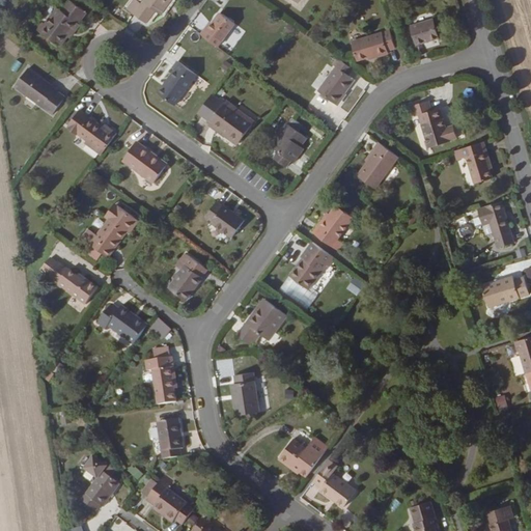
[(141,0),(137,6),(136,8),(129,3),(122,12),(142,27),(151,15),(157,18),(169,0),(141,0)]
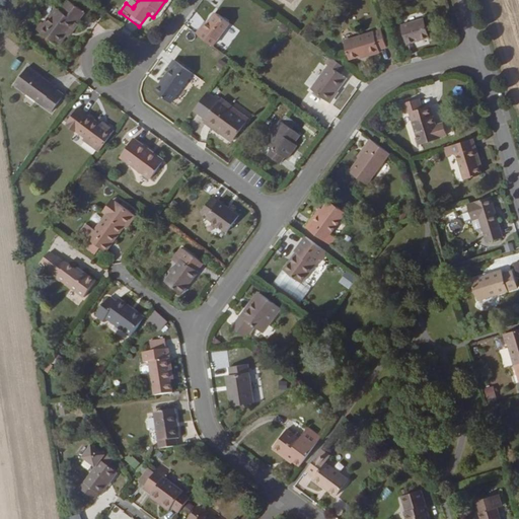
[(55,49),(63,39),(65,34),(70,38),(75,30),(74,29),(82,18),(66,7),(59,18),(56,16),(44,32),(41,29),(36,35),(55,49)]
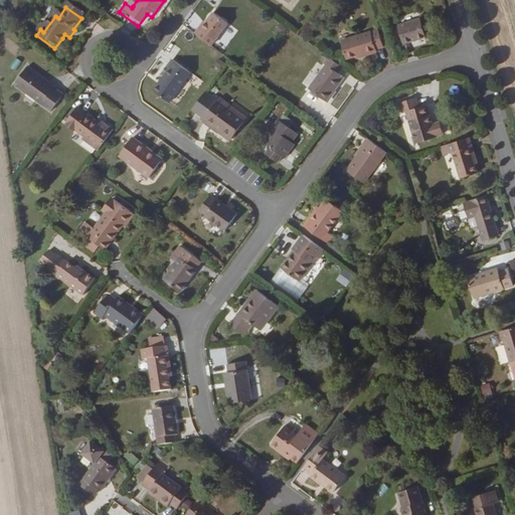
[(198,29),(193,36),(204,45),(209,38),(215,43),(226,26),(211,15),(201,31),(198,29)]
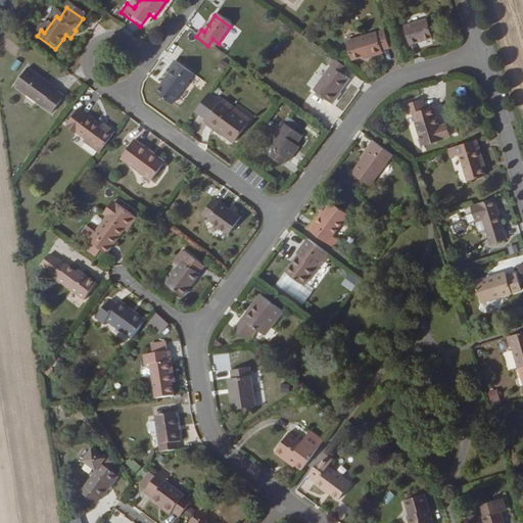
[(431,40),(425,21),(402,29),(408,47),(431,40)]
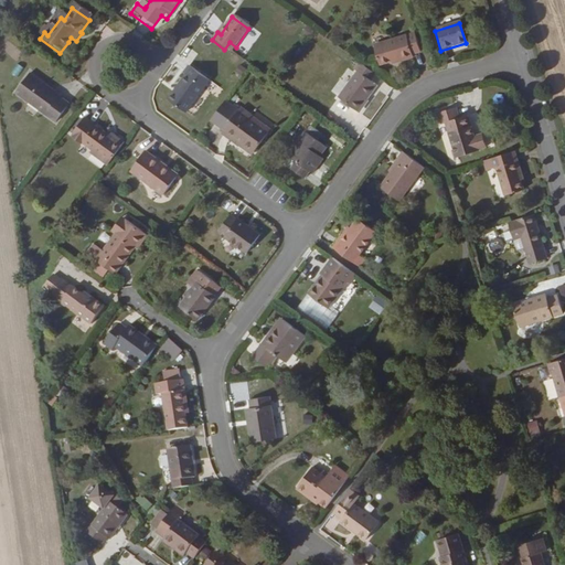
[(419,54),(414,35),(373,48),(379,66),(391,63),(391,61),(394,60),(396,64),(412,60),(412,56),(419,54)]
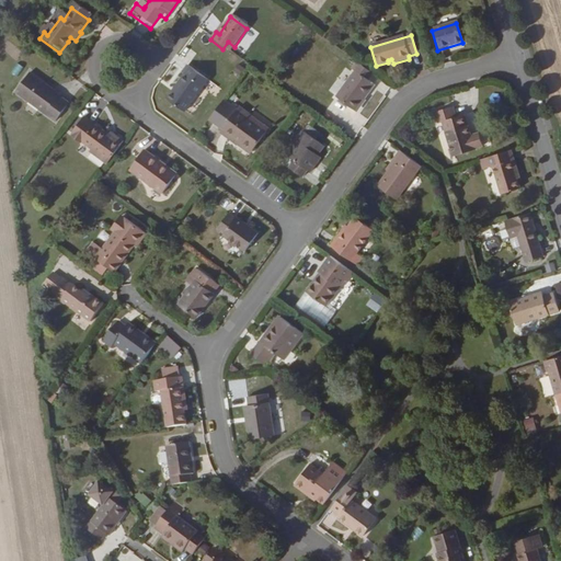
[(370,76),(355,65),(350,71),(353,75),(334,100),(354,114),(373,88),(366,82),(370,76)]
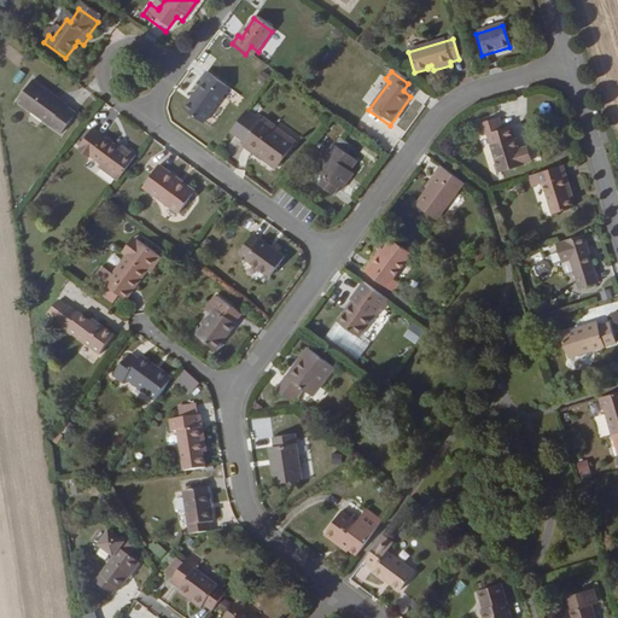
[(203,127),(228,92),(205,75),(200,83),(202,85),(182,111),(203,127)]
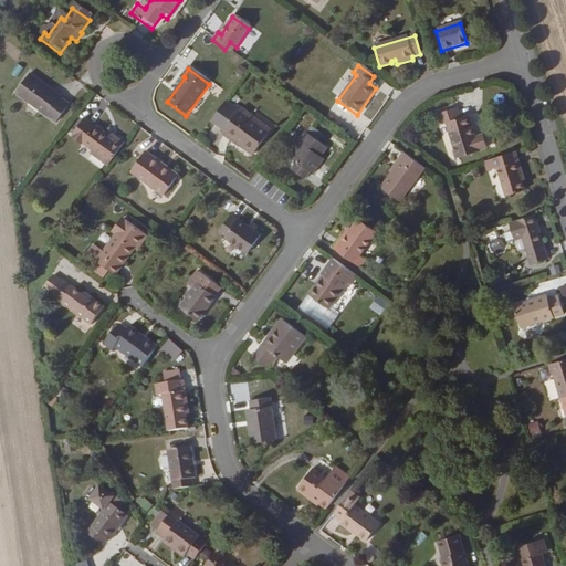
[(35,84),(37,82),(29,76),(13,96),(53,125),(66,107),(58,100),(59,97),(40,85),(39,86),(35,84)]
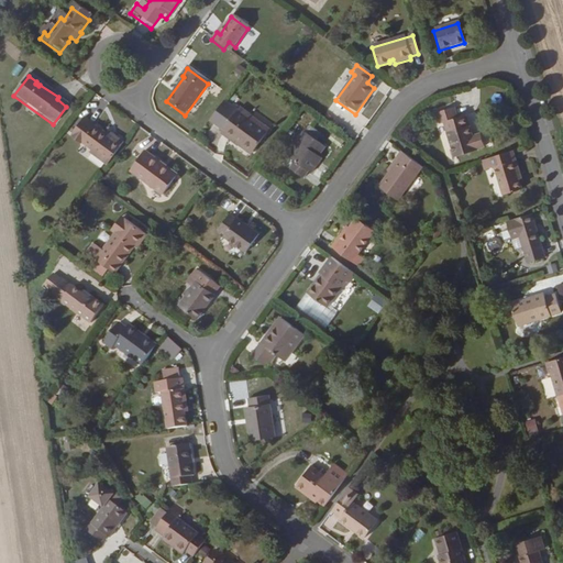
[(223,103),(210,122),(222,132),(220,134),(230,142),(232,139),(253,153),(266,133),(249,121),(250,119),(238,110),(236,112),(223,103)]
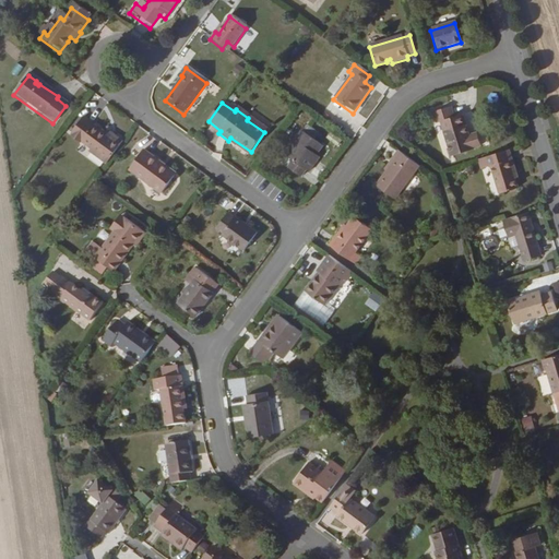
[(467,139),(462,117),(453,120),(450,109),(431,115),(436,125),(440,123),(451,158),(472,152),(472,151),(479,147),(476,135),(467,139)]
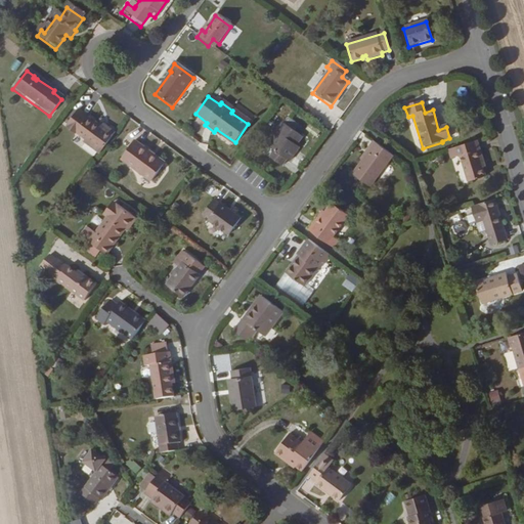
[(249,123),(232,111),(231,113),(248,124),(249,123)]
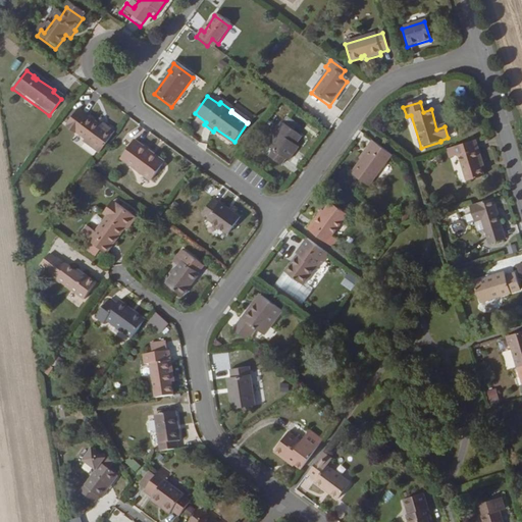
[(75,136),(99,153),(113,135),(105,129),(104,132),(97,126),(86,119),(75,112),(65,126),(75,134),(75,136)]
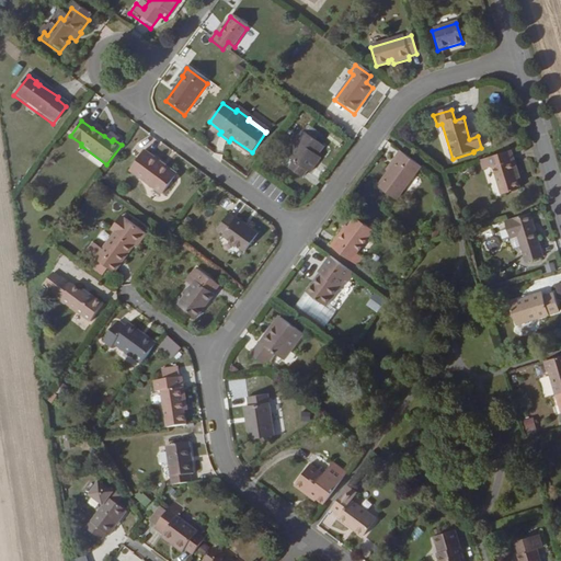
[(309,174),(316,165),(311,161),(316,156),(321,149),(302,135),(286,157),(294,163),(288,170),(302,180),(307,173),(309,174)]
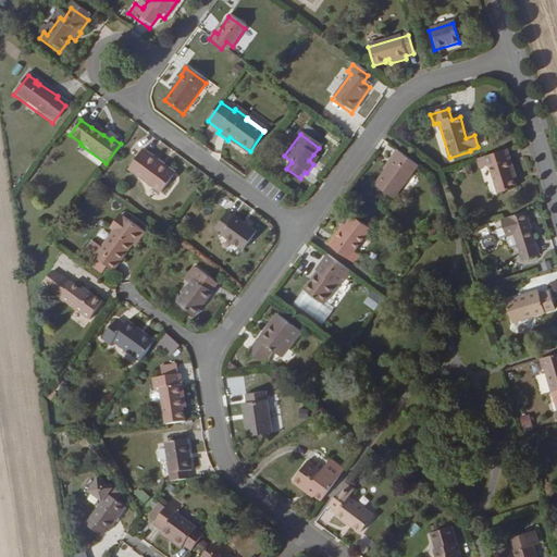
[(230,137),(227,140),(248,155),(250,151),(230,137)]
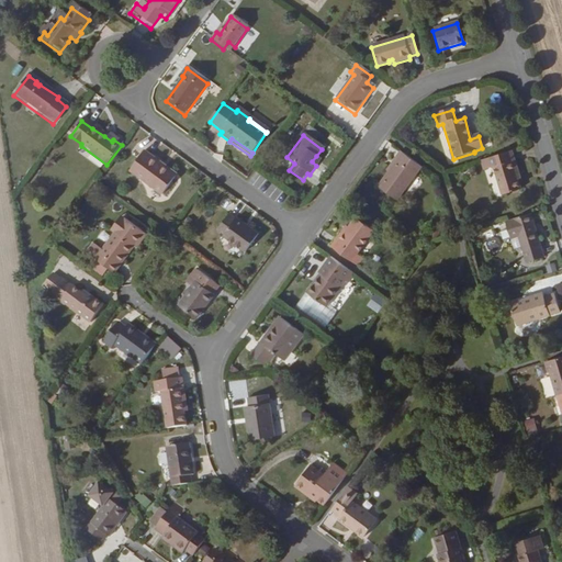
[(420,169),(400,154),(394,161),(396,164),(389,175),(378,189),(396,202),(420,169)]
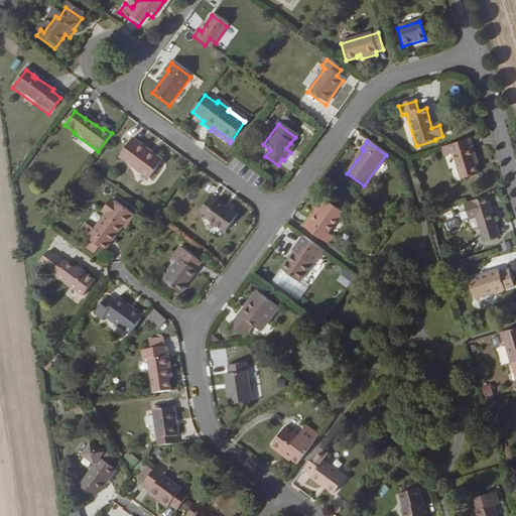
[(143,154),(144,152),(129,142),(118,158),(146,179),(157,165),(143,154)]
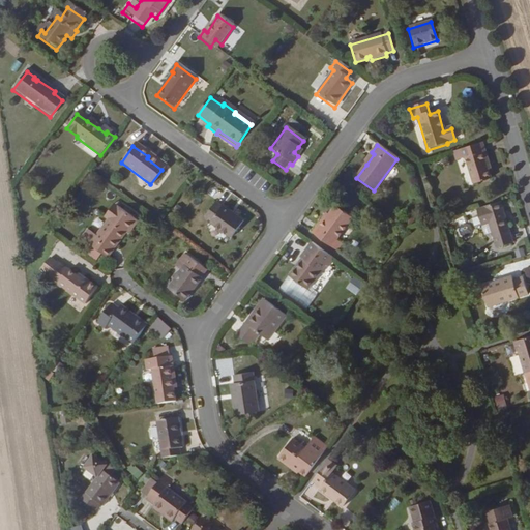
[(480,146),(447,155),(450,165),(460,162),(464,176),(466,174),(470,187),(489,182),(484,170),(488,169),(480,146)]
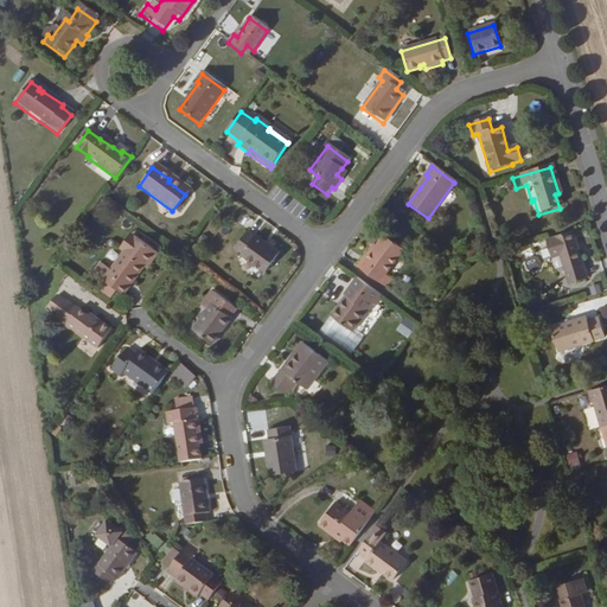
[(428,177),(426,174),(416,186),(420,189),(428,177)]
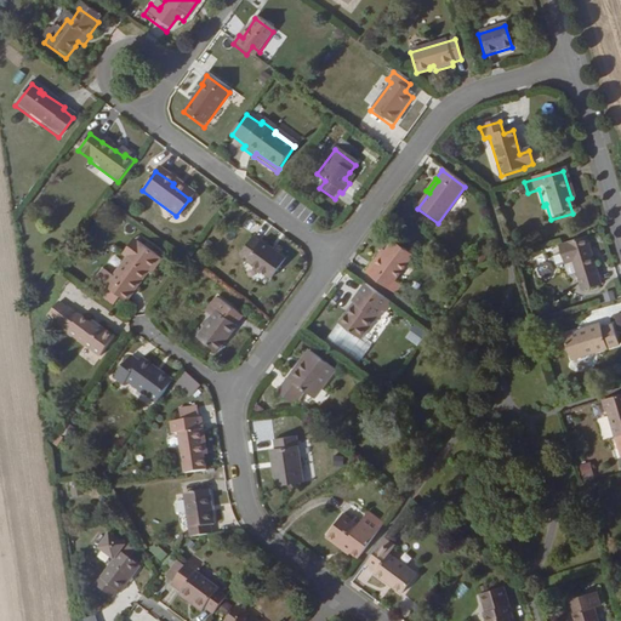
[(191,197),(174,183),(172,186),(189,199),(191,197)]
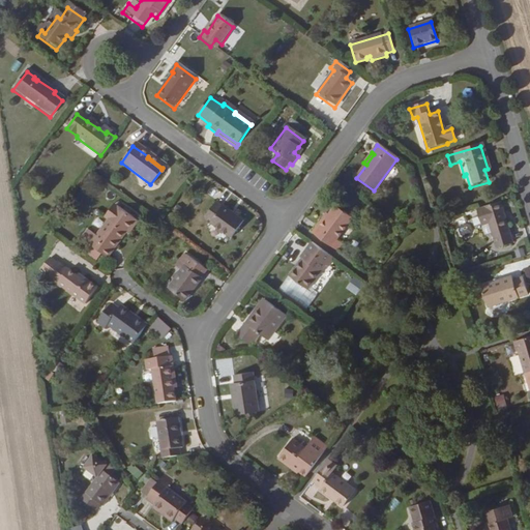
[(230,239),(242,223),(222,208),(221,209),(213,204),(204,218),(210,223),(209,225),(230,239)]
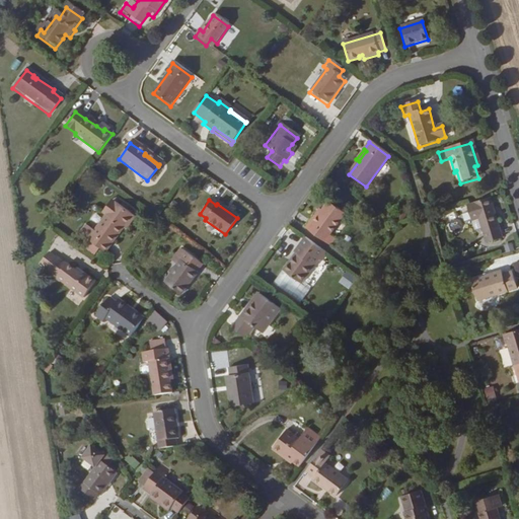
[(103,215),(114,203),(110,201),(101,213),(103,215)]
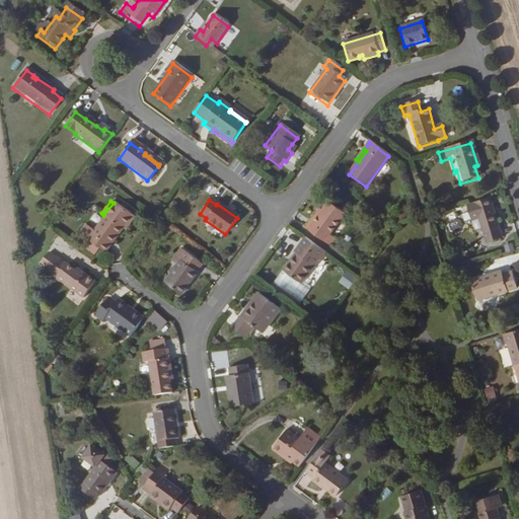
[(488,201),(467,207),(471,221),(478,219),(486,244),(500,240),(488,201)]
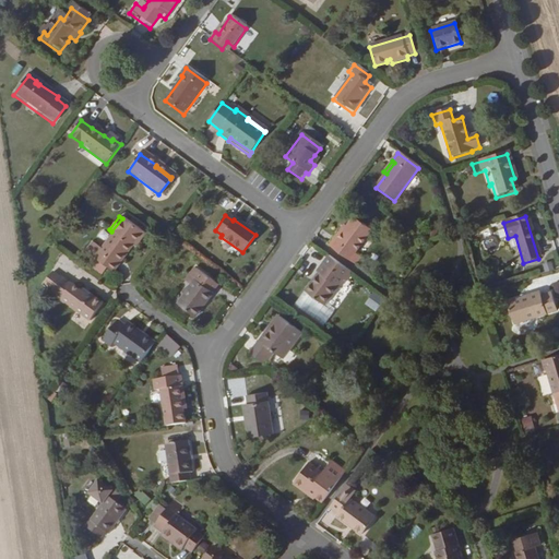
[(340,230),(328,247),(354,265),(359,258),(355,253),(371,230),(354,217),(343,233),(340,230)]
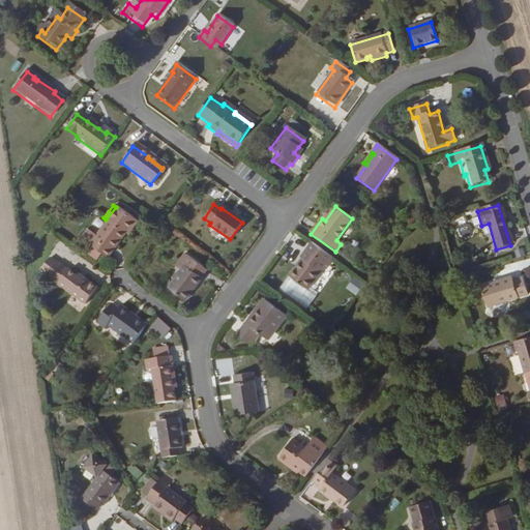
[(134,219),(116,207),(106,219),(107,221),(124,233),(134,219)]
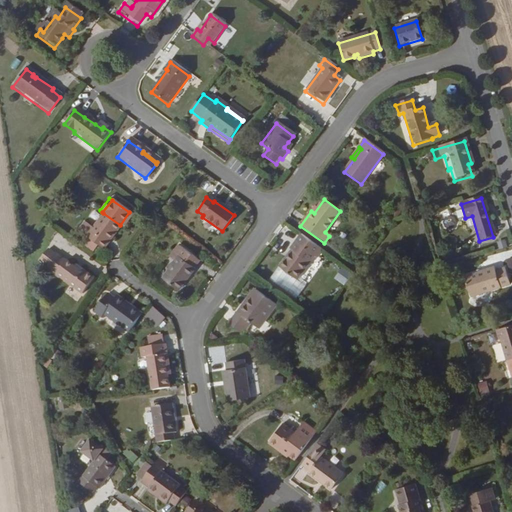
[(131,214),(129,212),(120,225),(122,227),(131,214)]
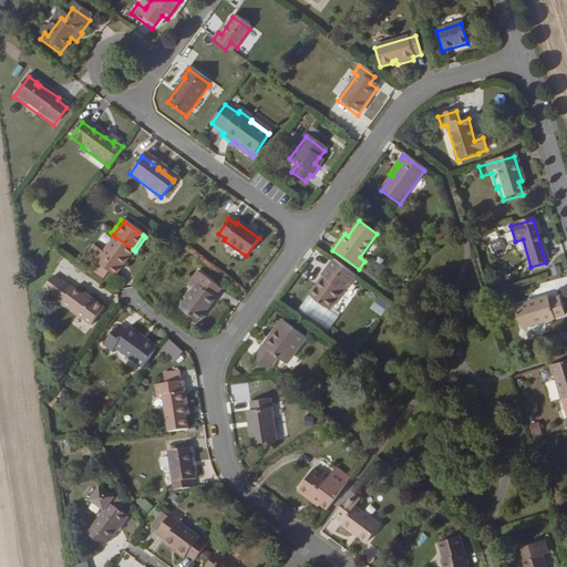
[(133,249),(114,236),(101,255),(91,247),(85,256),(110,275),(120,261),(123,264),(133,249)]
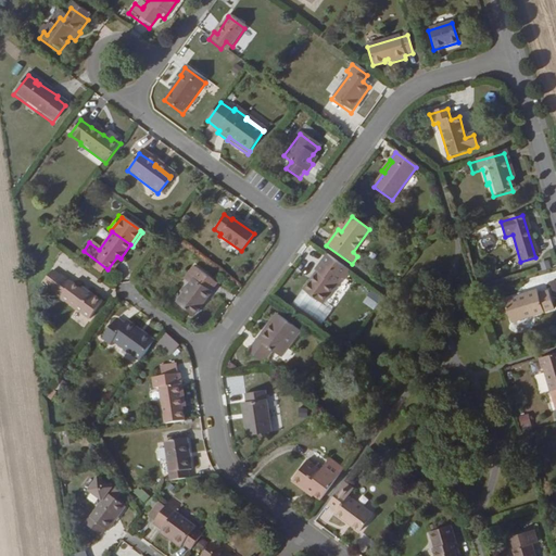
[(350,272),(326,254),(315,272),(317,273),(312,281),(311,281),(303,291),(321,304),(341,278),(344,280),(350,272)]
